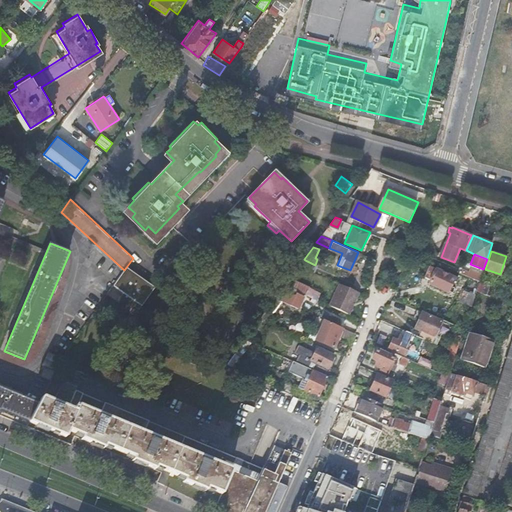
[(155,287),(154,287),(127,266),(124,270),(150,294),(155,287)]
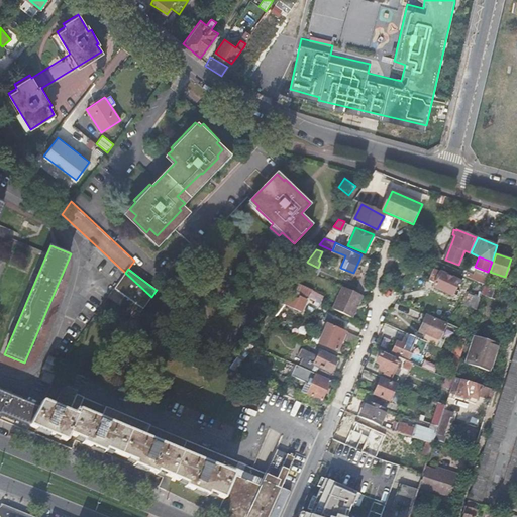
[(434,269),(430,281),(435,283),(434,287),(453,295),(457,284),(460,285),(461,281),(440,272),(434,269)]
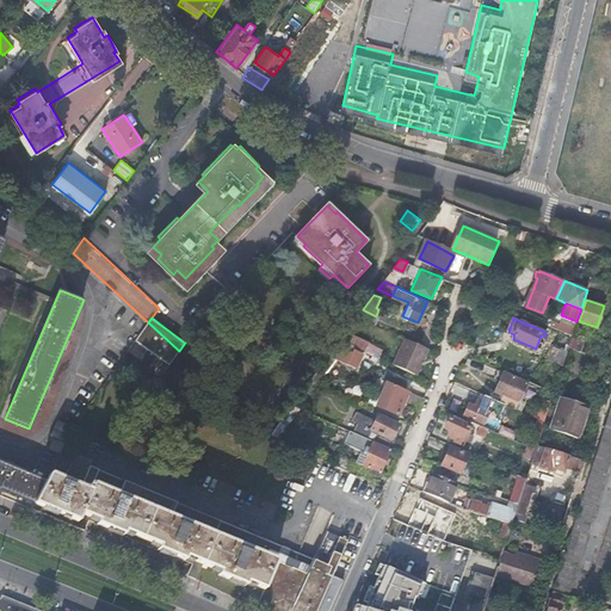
[(561,321),(557,329),(559,329),(573,335),(573,333),(575,327),(561,321)]
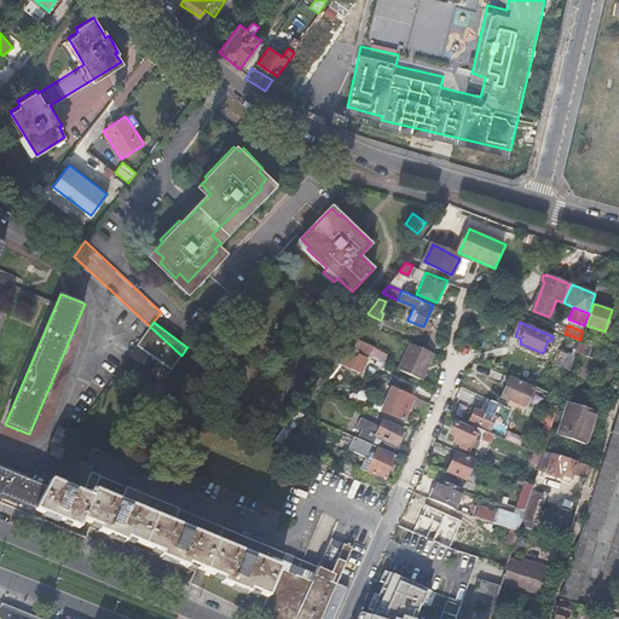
[(150,327),(137,343),(172,369),(181,356),(150,327)]
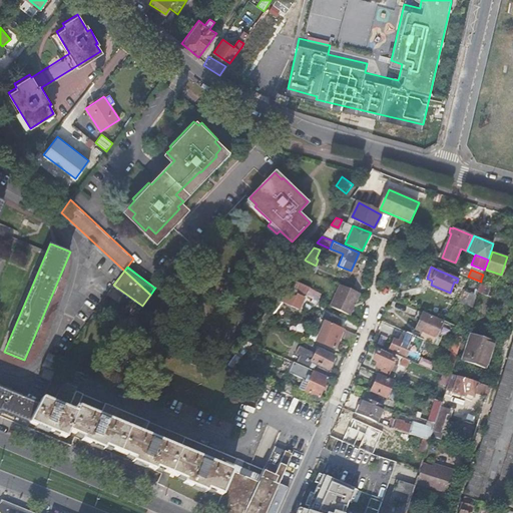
[(490,276),(488,283),(495,286),(498,278),(490,276)]
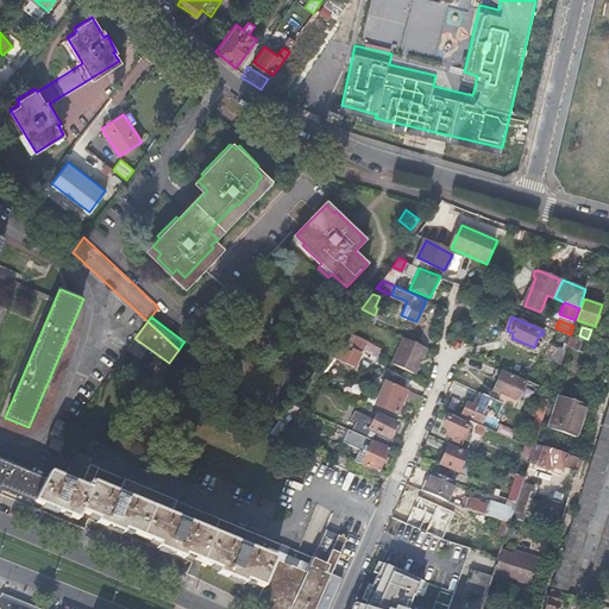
[(575,349),(584,352),(588,339),(579,336),(575,349)]
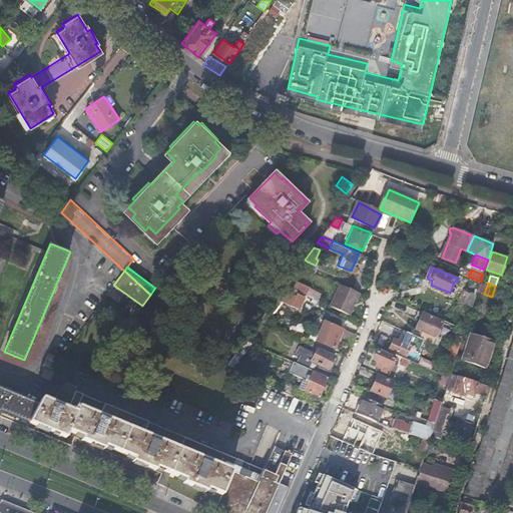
[(331,306),(351,315),(360,292),(340,284),(331,306)]
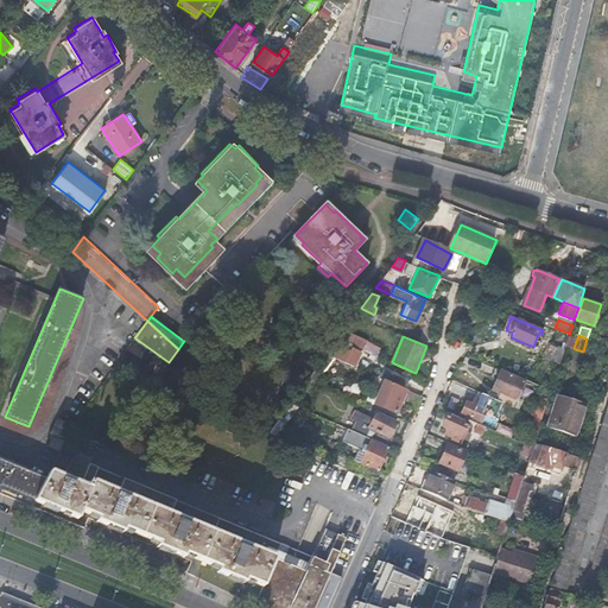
[(336,352),(335,356),(355,366),(360,354),(340,344),(336,352)]
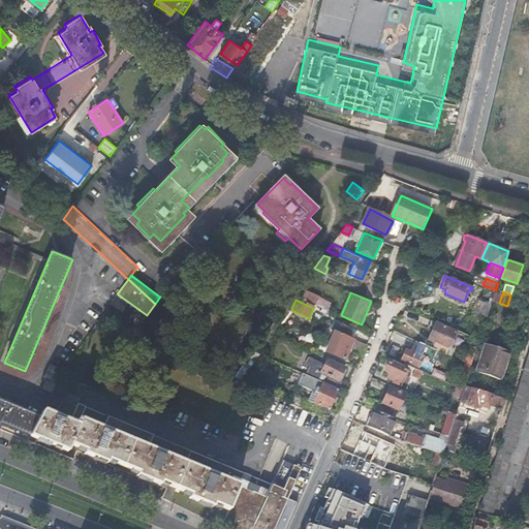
[(476,312),(488,316),(491,304),(479,301),(476,312)]
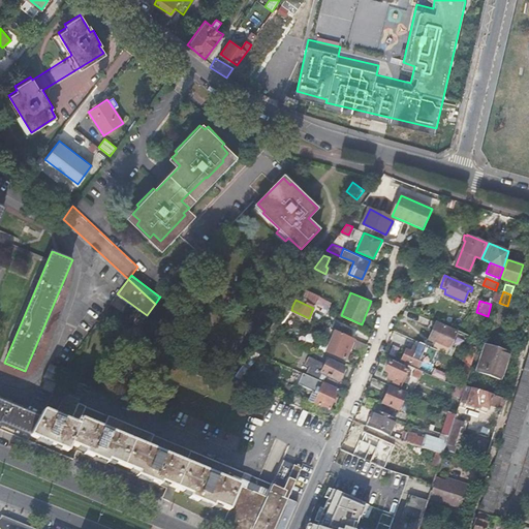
[(285,307),(277,317),(282,321),(291,310),(285,307)]
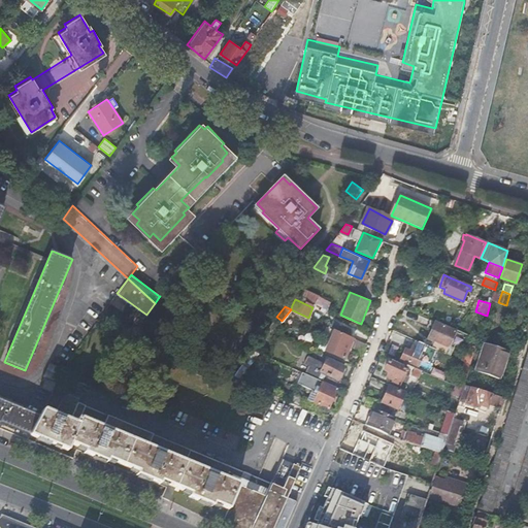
[(435,348),(448,353),(457,332),(431,320),(428,327),(432,330),(428,339),(435,342),(433,347),(435,348)]
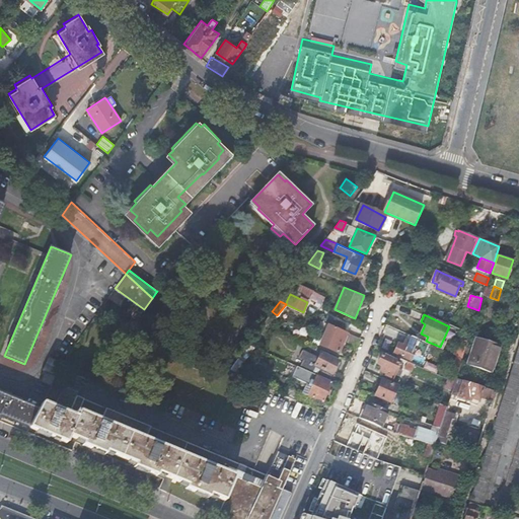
[(329,323),(348,331),(350,326),(331,318),(329,323)]
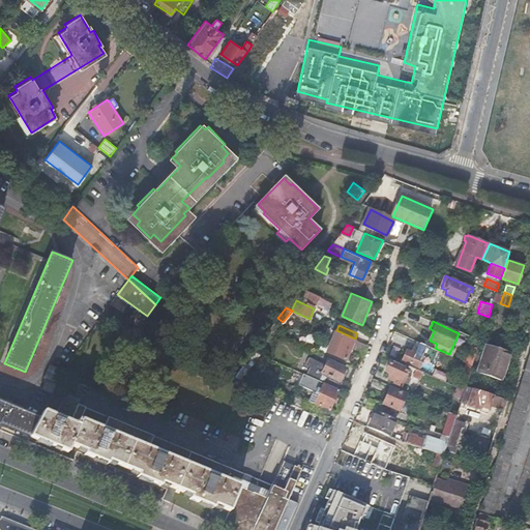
[(330,335),(333,336),(336,330),(328,327),(326,332),(330,335)]
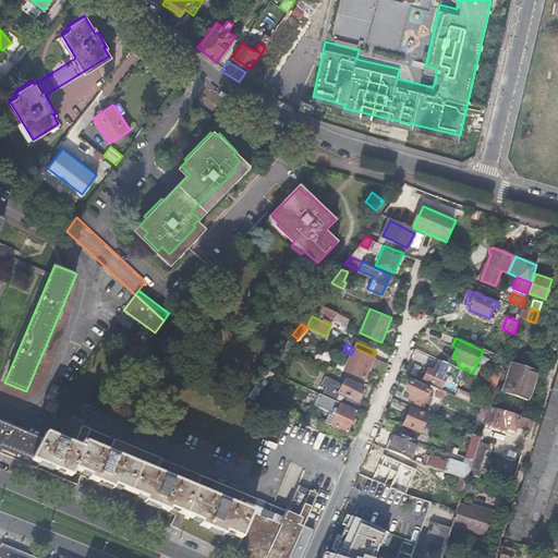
[(364,378),(370,365),(374,356),(354,348),(351,354),(344,370),(364,378)]
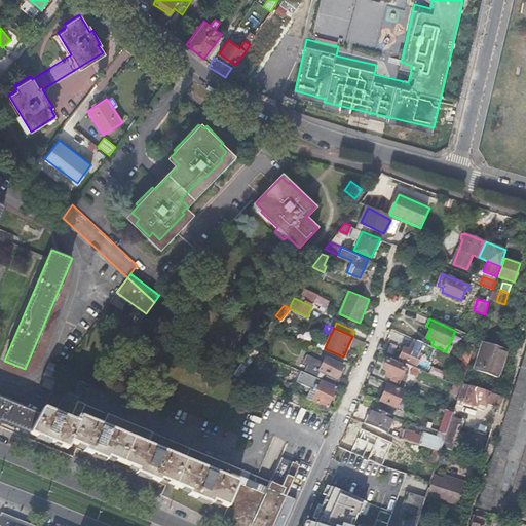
[(362,350),(365,341),(352,336),(348,344),(362,350)]
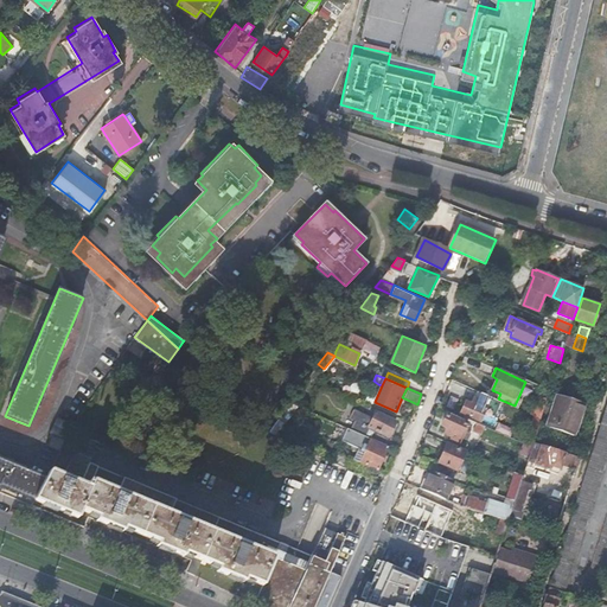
[(491,395),(478,389),(474,396),(487,402),(491,395)]
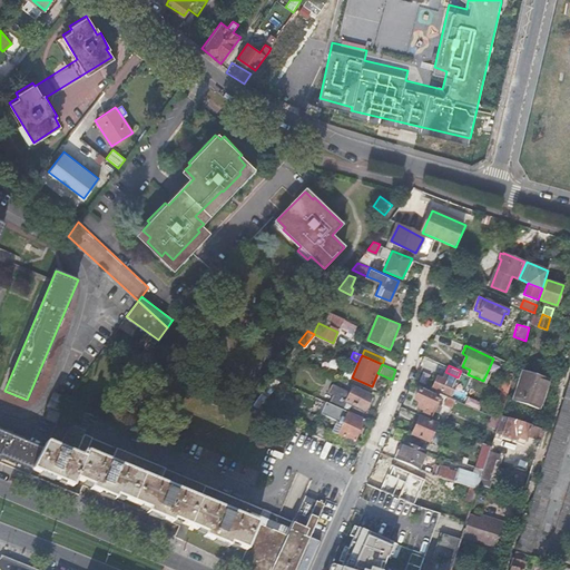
[(273,377),(278,380),(286,371),(281,367),(273,377)]
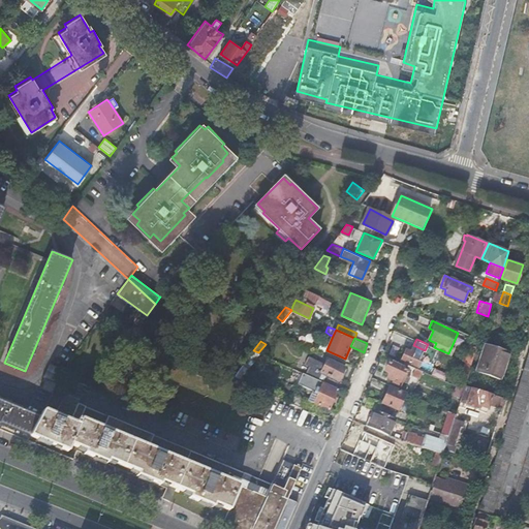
[(487,343),(477,372),(501,379),(510,351),(487,343)]
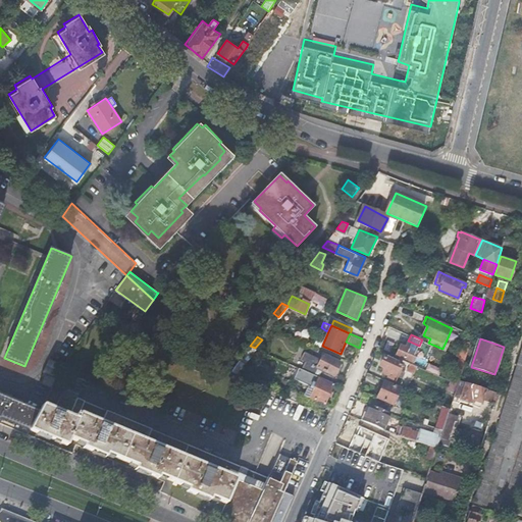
[(430,344),(428,343),(422,340),(419,346),(416,354),(420,356),(421,353),(426,355),(430,344)]
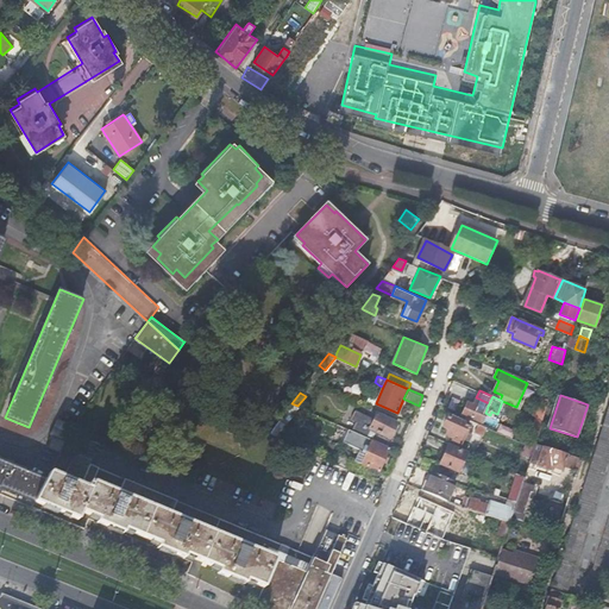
[(489,403),(476,397),(473,405),(468,401),(463,412),(482,421),(485,413),(489,403)]
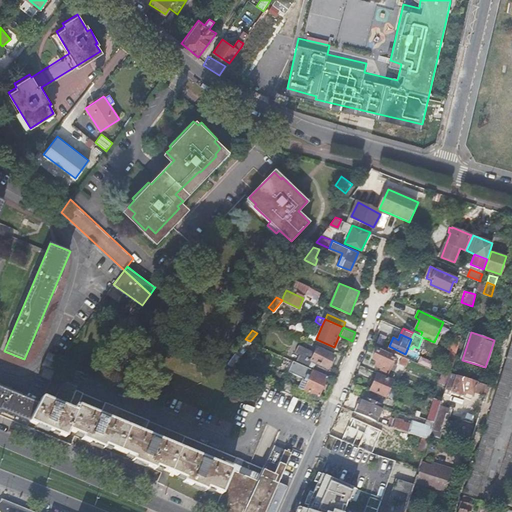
[(511,385),(511,341),(463,495),(470,497),(476,499),(511,385)]
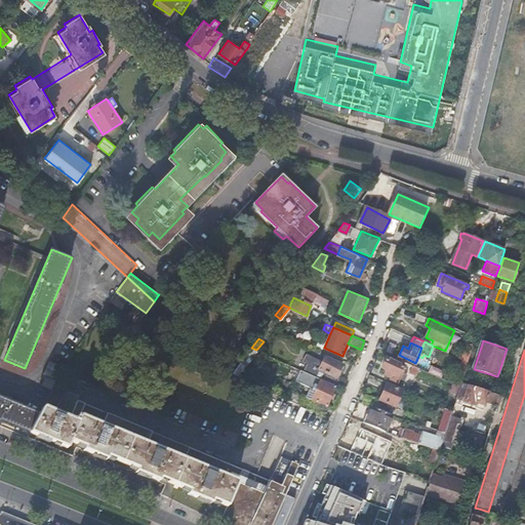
[(300,369),(333,384),(336,377),(340,367),(345,369),(346,366),(324,357),(322,362),(319,361),(320,360),(304,352),(299,359),(305,362),(300,369)]
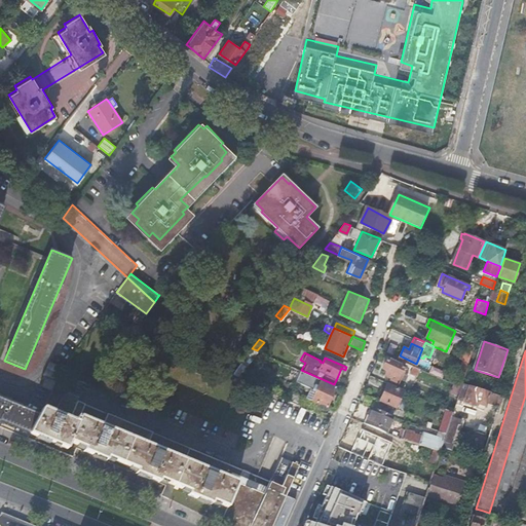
[(232,374),(239,377),(251,361),(245,358),(232,374)]
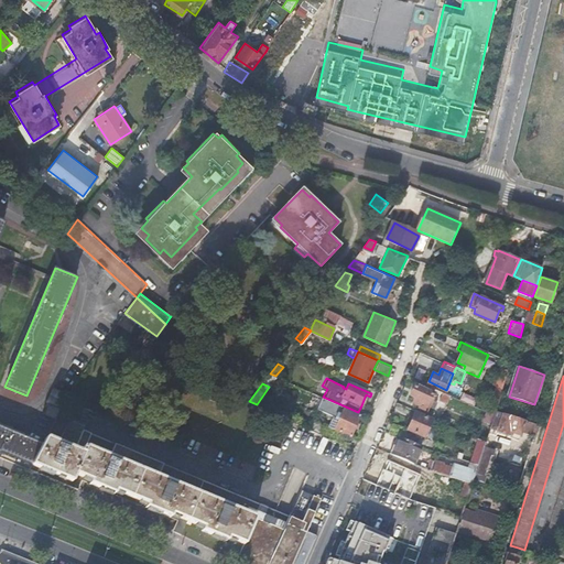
[(415,383),(410,393),(415,396),(413,401),(420,404),(419,408),(426,410),(434,392),(415,383)]
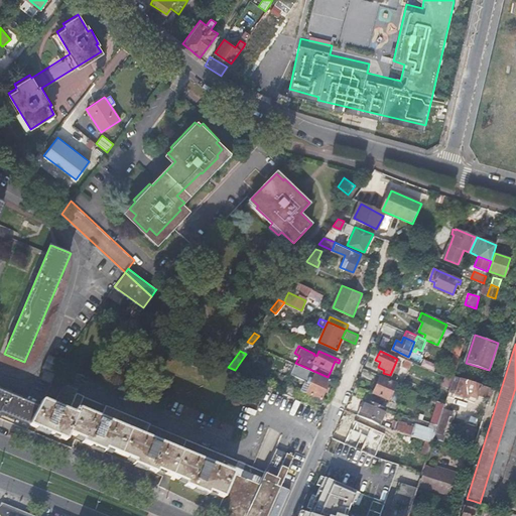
[(446,374),(454,376),(461,355),(454,352),(446,374)]
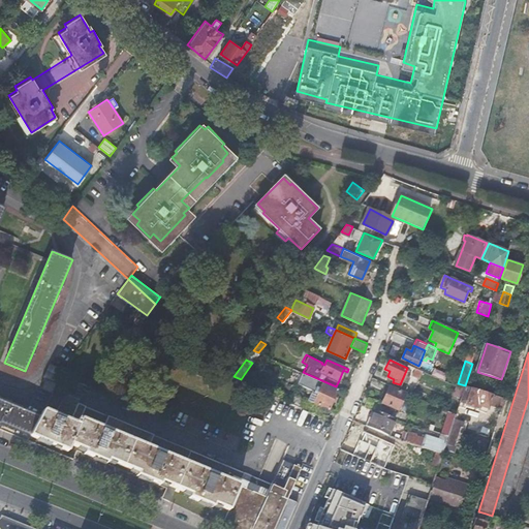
[(293,380),(296,372),(280,367),(277,375),(293,380)]
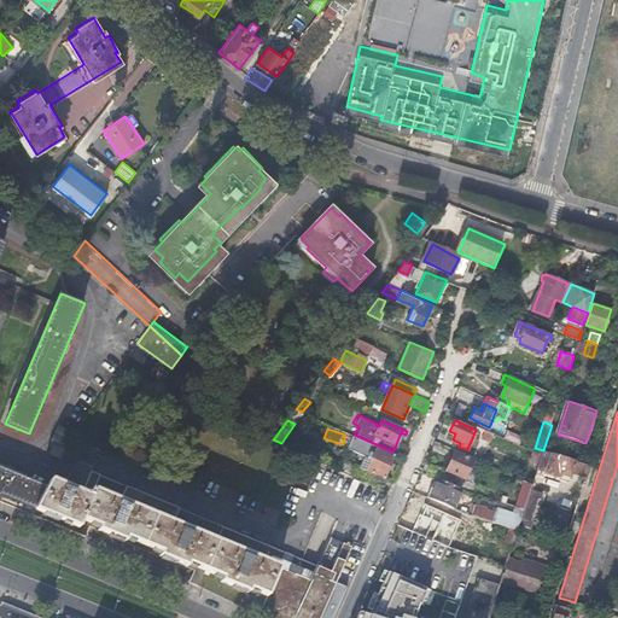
[(53,443),(48,453),(60,459),(65,449),(53,443)]
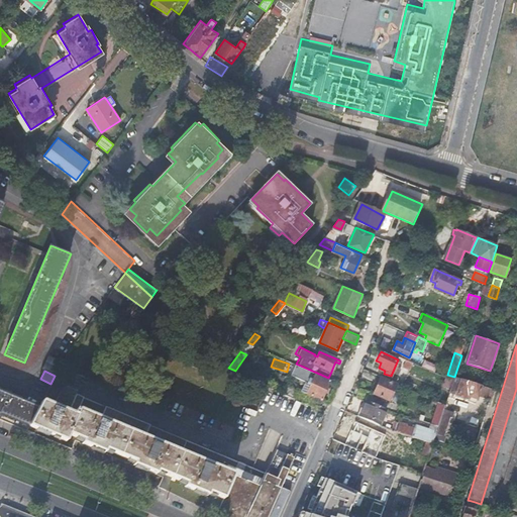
[(310,387),(307,394),(322,400),(331,380),(315,373),(313,380),(310,378),(307,385),(310,387)]
